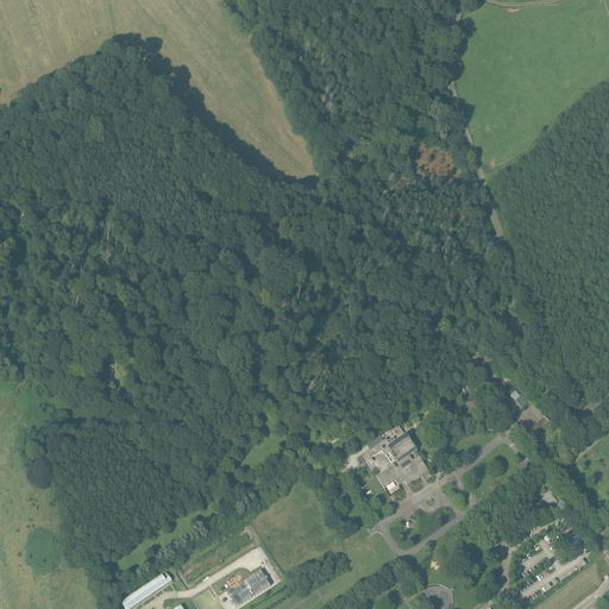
[(510,397),(515,391),(509,385),(503,390),(510,397)]
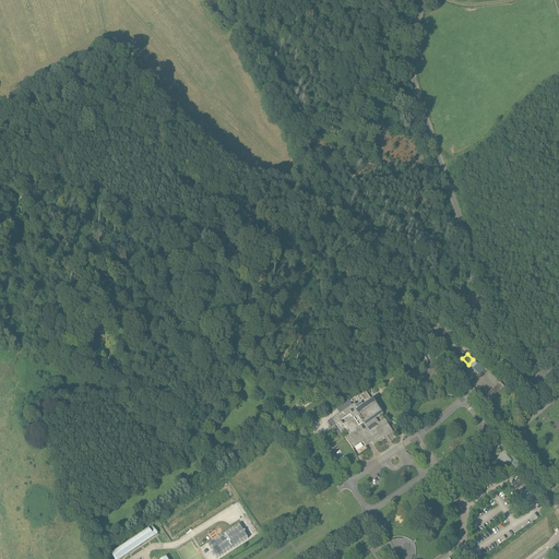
[(473,369),(479,363),(476,359),(468,366),(473,369)]
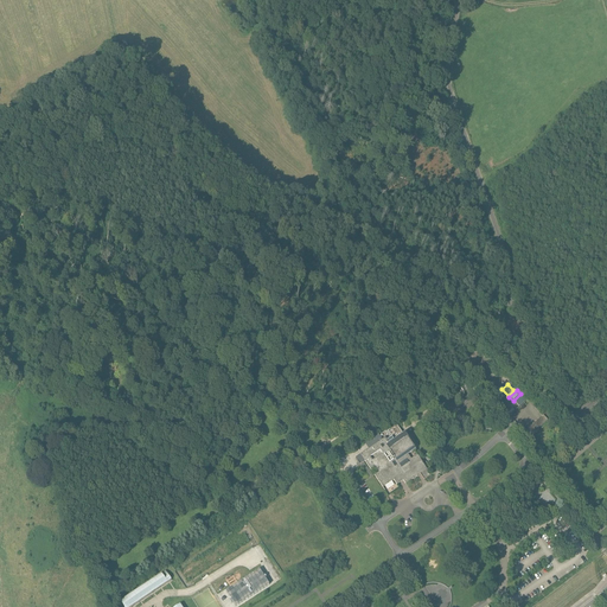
[(525,433),(530,438),(548,421),(543,416),(525,433)]
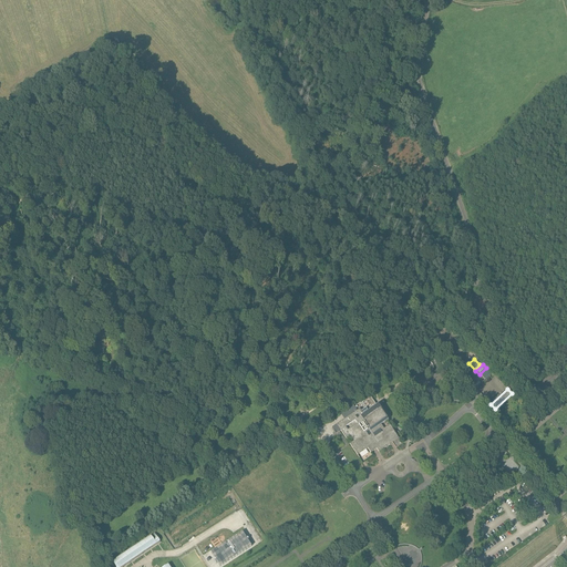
[(337,425),(332,429),(336,434),(341,431),(347,440),(350,437),(353,442),(350,444),(358,455),(368,449),(371,453),(373,452),(377,450),(379,452),(390,444),(388,442),(397,435),(394,432),(387,421),(389,421),(378,405),(377,406),(374,403),(373,401),(370,397),(353,408),(354,408),(346,414),(348,418),(344,420),(337,425)]
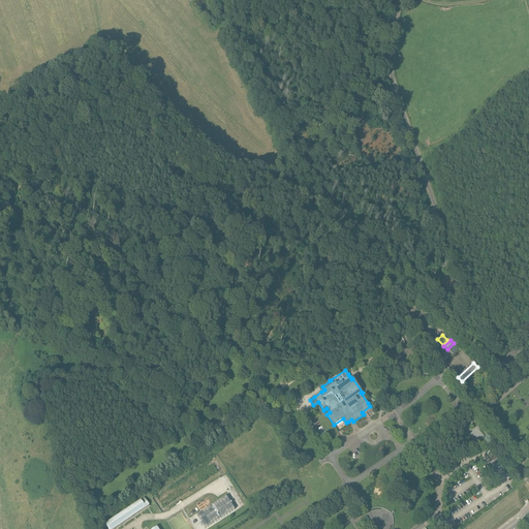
[(193,517),(200,528),(203,528),(244,503),(235,490),(193,517)]
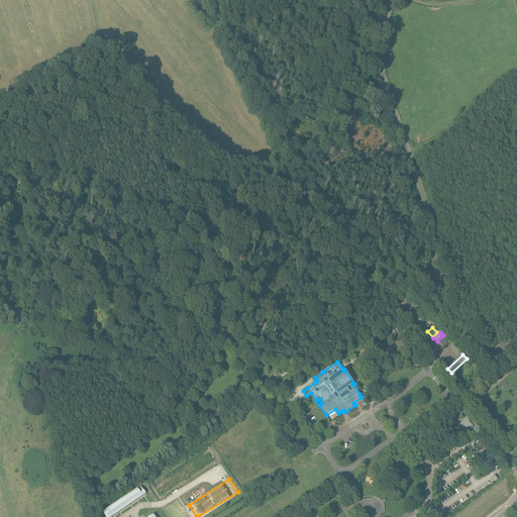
[(105,516),(110,516),(144,495),(139,488),(103,513),(105,516)]
